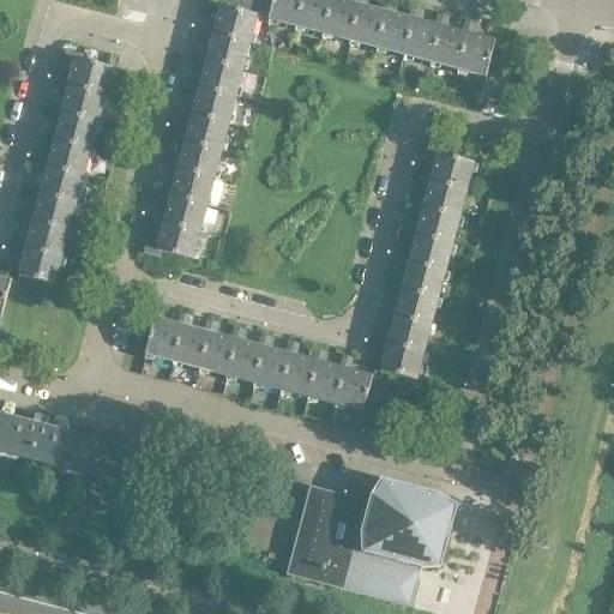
[(241,12),(244,0),(209,0),(208,5),(221,7),(221,6),(241,12)]
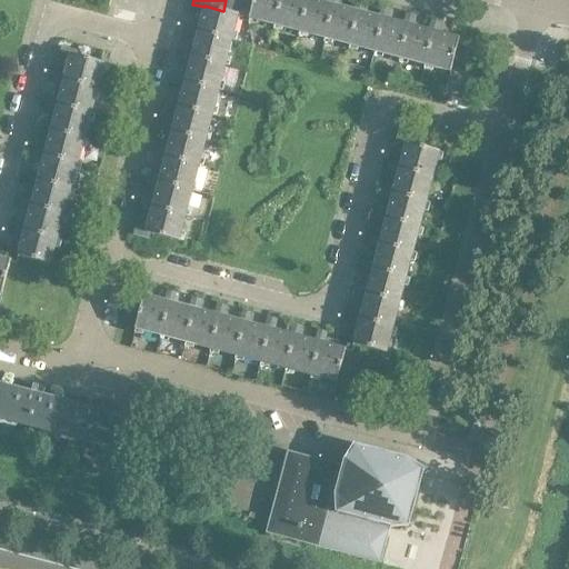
[(249,19),(253,0),(226,0),(223,11),(238,15),(238,16),(249,19)]
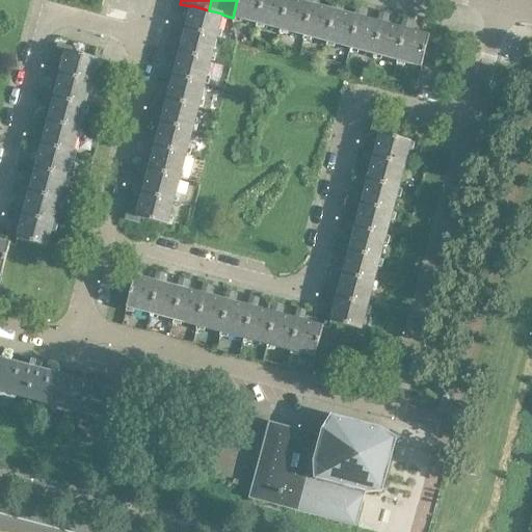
[(262,0),(237,0),(233,18),(256,24),(262,0)]
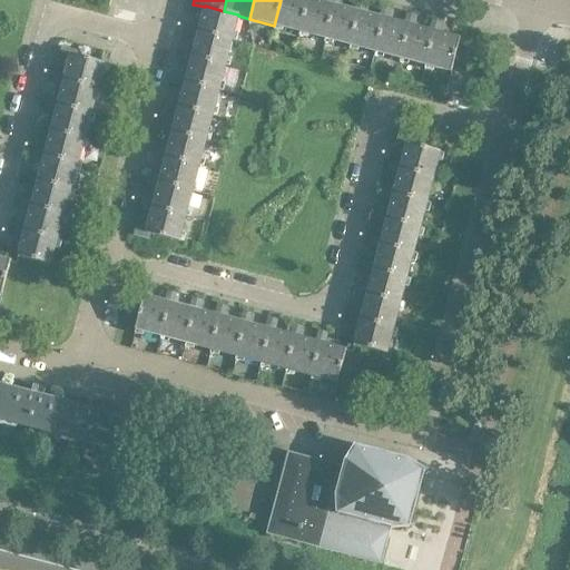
[(307,0),(281,0),(274,26),(300,32),(307,0)]
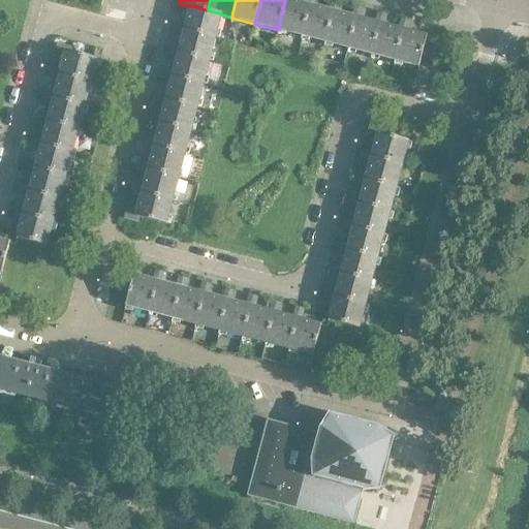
[(301,36),(309,5),(305,4),(290,0),(289,0),(285,0),(278,30),(301,36)]
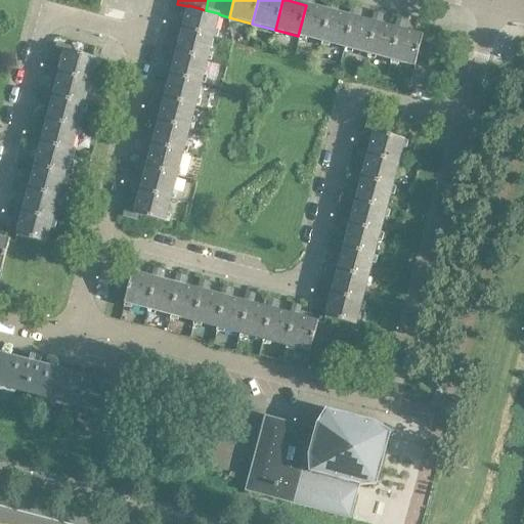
[(330,11),(324,10),(310,6),(311,0),(302,0),(302,4),(306,5),(298,36),(321,42),(330,11)]
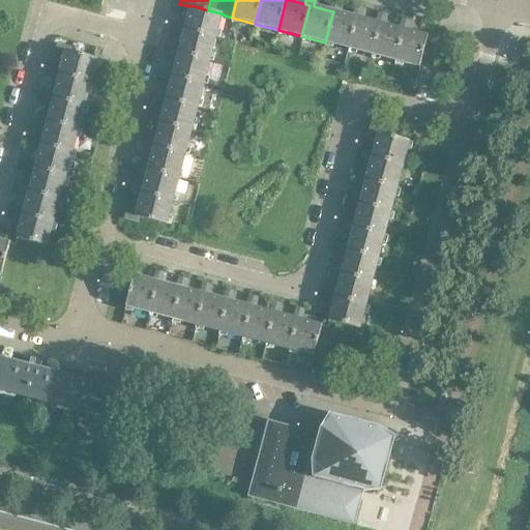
[(356,18),(352,17),(337,12),(341,1),(334,0),(330,0),(328,10),(333,11),(325,42),(348,49),(356,18)]
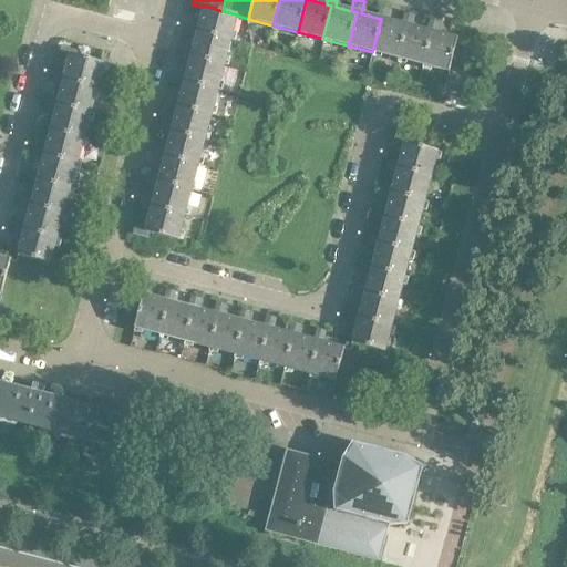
[(230,40),(237,16),(237,14),(223,11),(204,6),(204,7),(198,27),(187,23),(184,33),(196,37),(197,31),(230,40)]
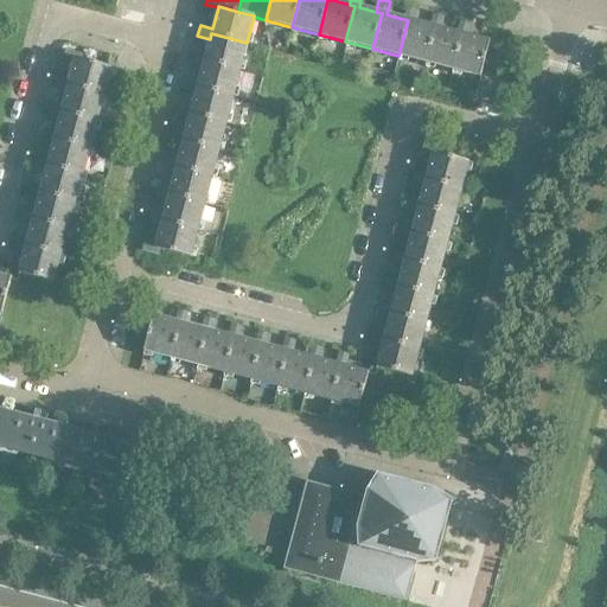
[(426,63),(435,27),(429,26),(413,21),(416,8),(407,6),(403,19),(408,20),(398,56),(426,63)]
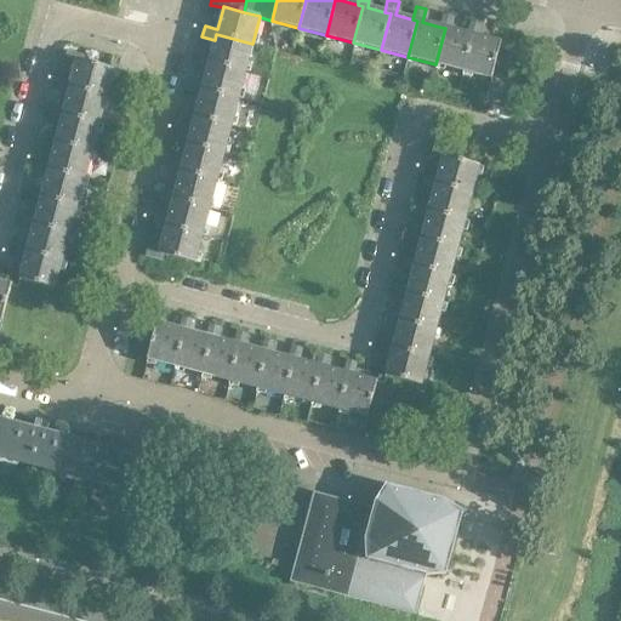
[(463,72),(472,35),(467,34),(450,29),(454,16),(443,13),(439,27),(445,28),(436,64),(463,72)]
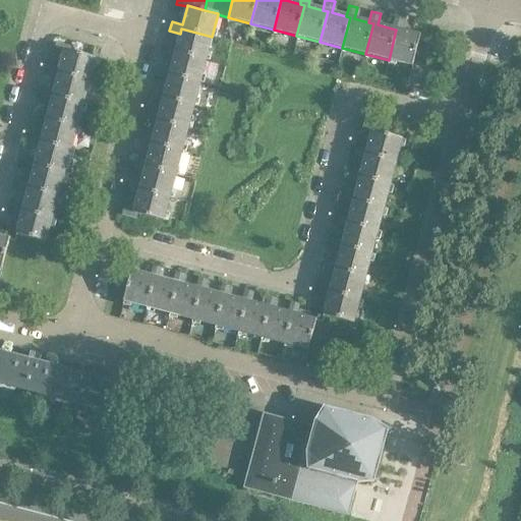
[(412,66),(419,36),(401,31),(403,19),(395,17),(392,29),(396,30),(389,60),(412,66)]
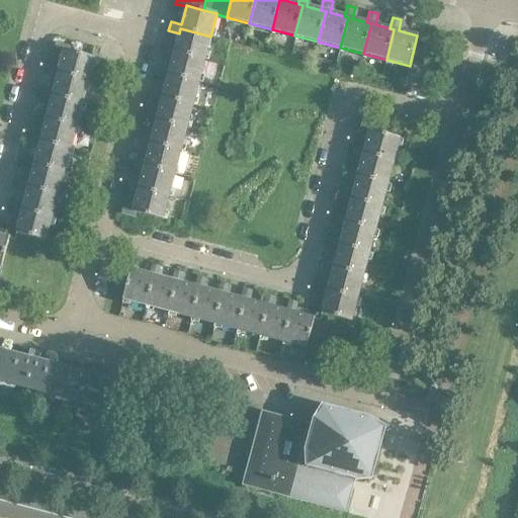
[(204,60),(210,36),(180,28),(179,33),(175,48),(165,45),(162,54),(173,56),(174,52),(204,60)]
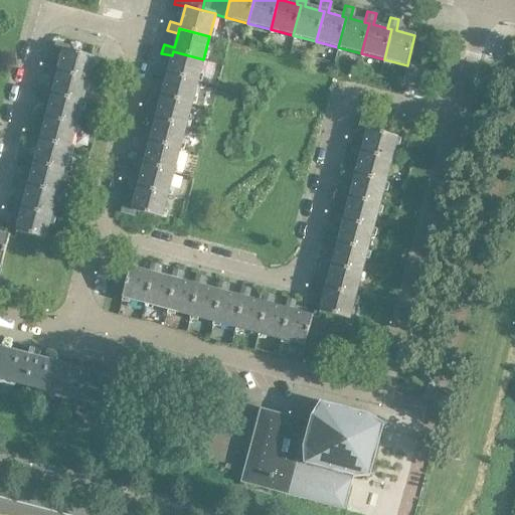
[(88,80),(94,57),(70,51),(72,47),(54,42),(52,51),(62,54),(58,68),(57,72),(88,80)]
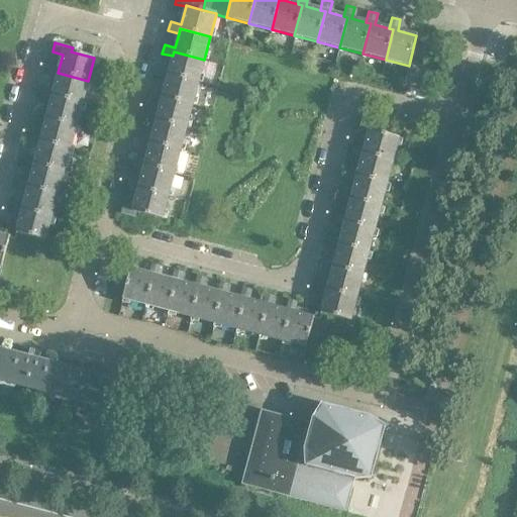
[(198,82),(204,60),(174,52),(173,56),(169,71),(159,68),(156,76),(167,79),(168,75),(198,82)]
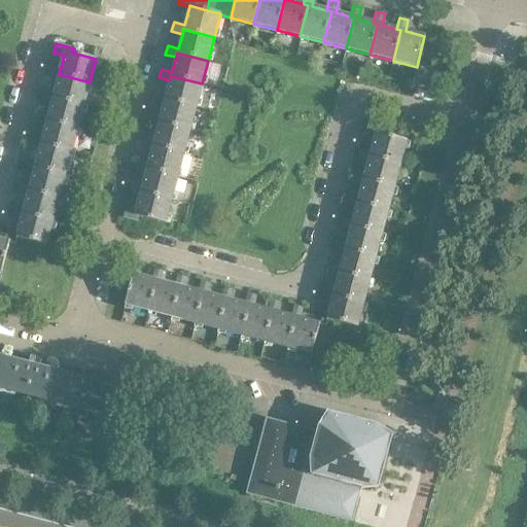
[(83,106),(90,82),(59,74),(60,70),(49,67),(46,76),(58,79),(54,94),(53,98),(83,106)]
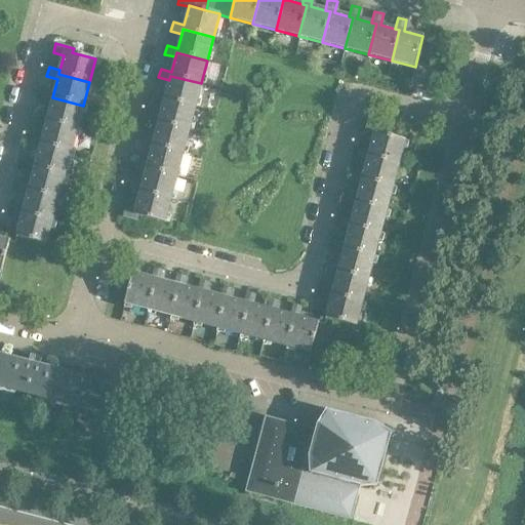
[(195,107),(201,83),(170,76),(169,80),(165,94),(155,91),(152,101),(163,104),(164,98),(195,107)]
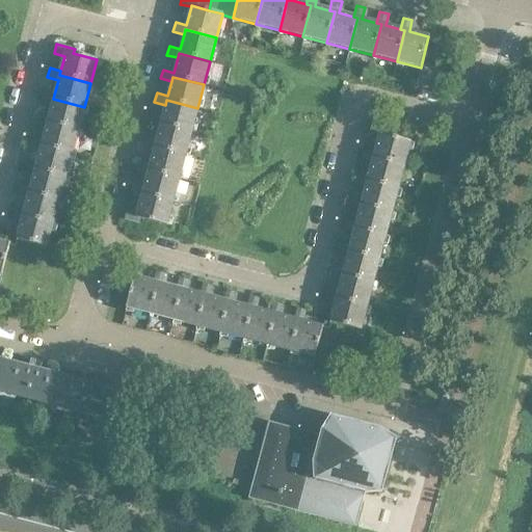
[(78,131),(84,107),(53,99),(54,95),(44,91),(42,100),(52,103),(48,117),(47,123),(78,131)]
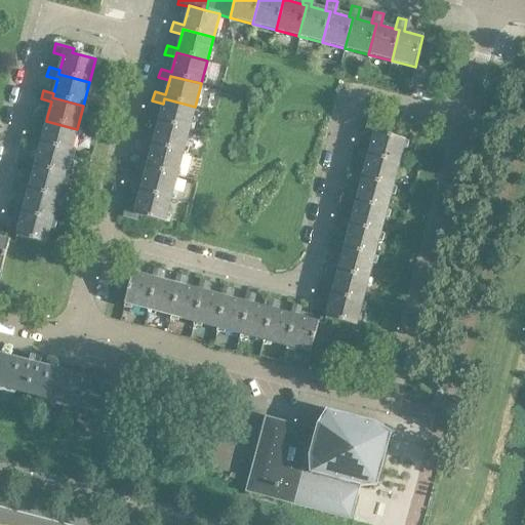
[(189,129),(195,107),(164,98),(163,104),(159,118),(149,115),(146,123),(157,126),(158,121),(189,129)]
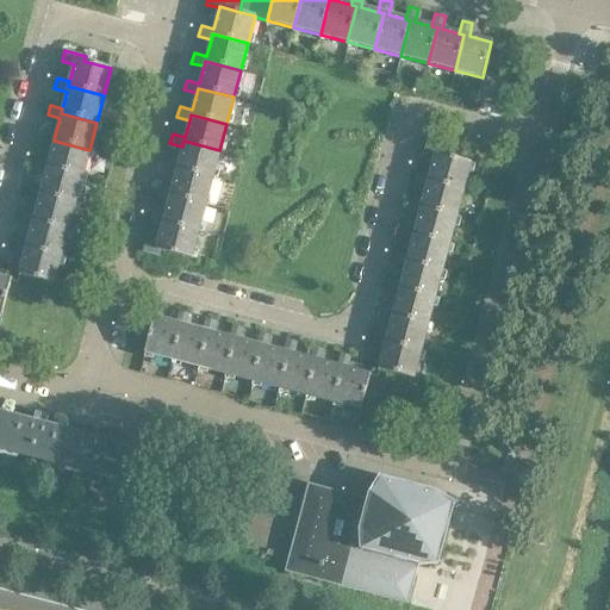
[(82,176),(89,150),(54,141),(55,135),(43,131),(39,142),(53,145),(48,162),(47,167),(82,176)]
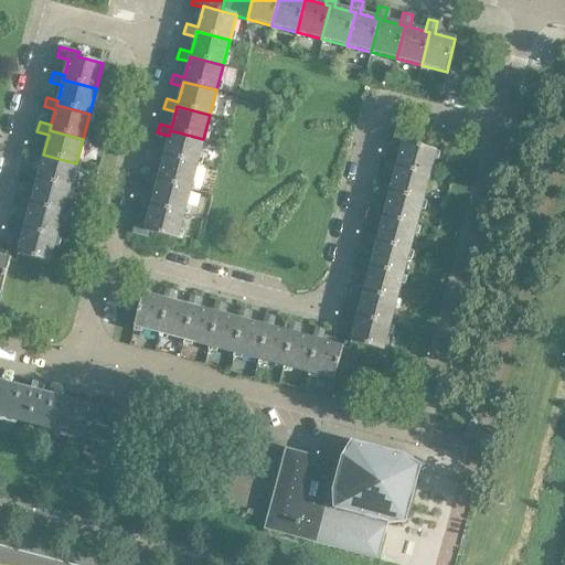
[(196,164),(203,139),(170,130),(169,136),(164,151),(153,148),(151,158),(162,161),(163,156),(196,164)]
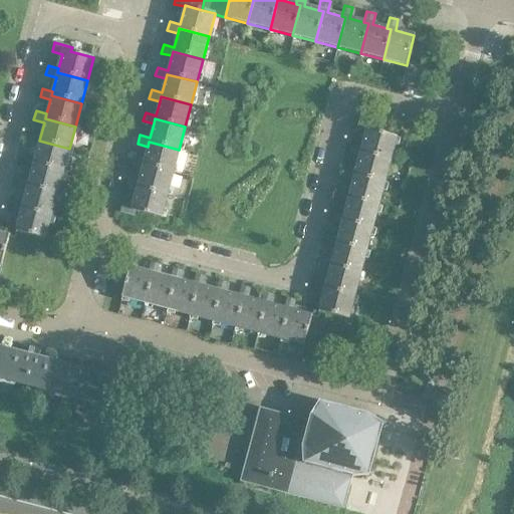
[(391,161),(397,137),(373,131),(374,126),(356,121),(354,131),(365,134),(361,148),(360,153),(391,161)]
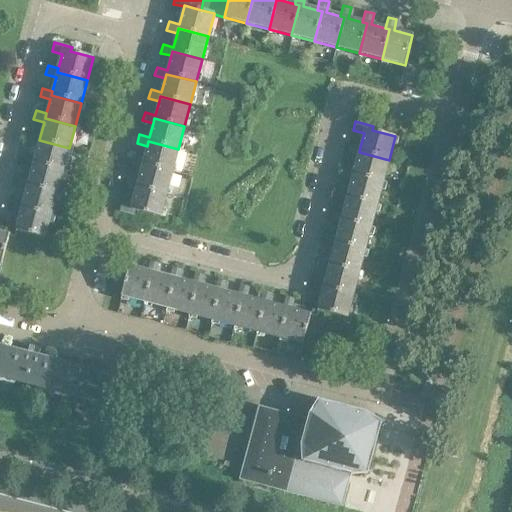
[(63,171),(69,148),(39,140),(40,136),(30,133),(28,141),(38,144),(34,158),(33,163),(63,171)]
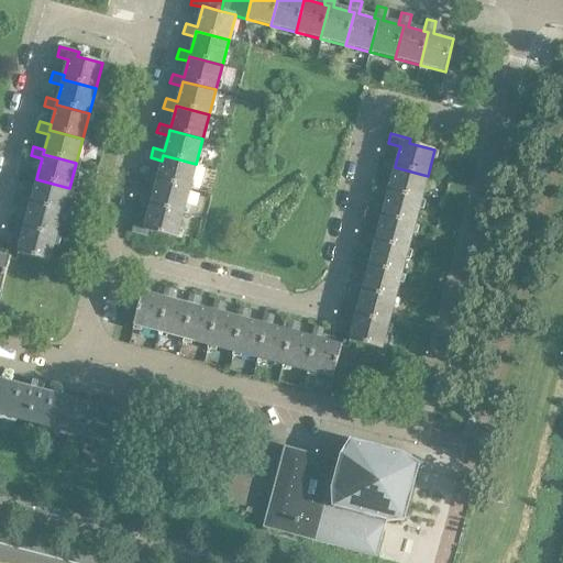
[(189,188),(196,164),(163,155),(162,161),(157,176),(146,173),(144,181),(155,185),(156,179),(189,188)]
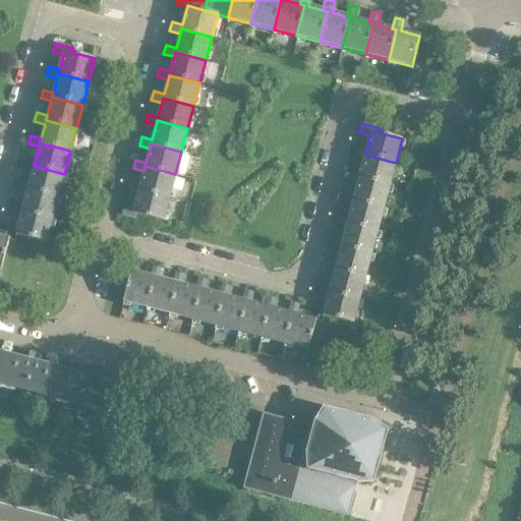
[(389,185),(396,163),(365,155),(366,150),(355,147),(353,156),(364,159),(360,173),(359,177),(389,185)]
